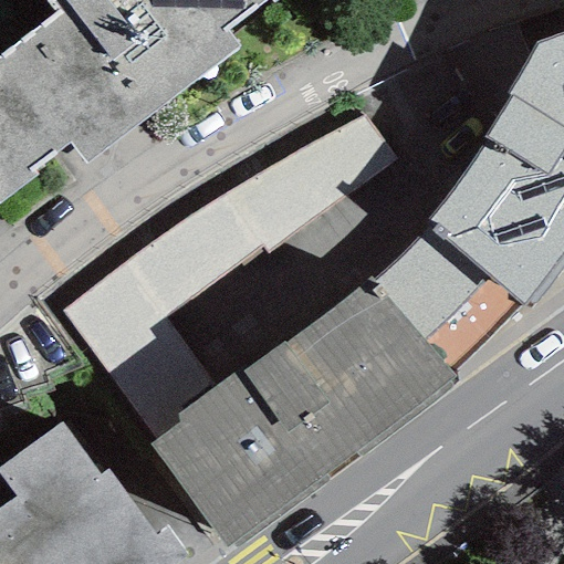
[(49,0),(0,38),(0,185),(39,156),(35,152),(72,125),(86,144),(241,28),(228,11),(241,0),(49,0)]
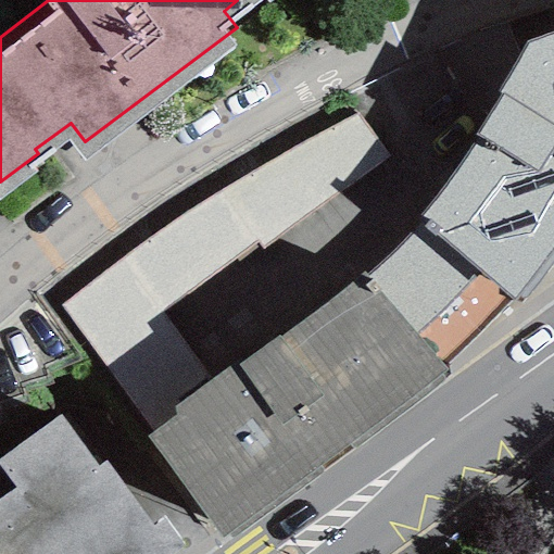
[(483,137),(425,216),(372,273),(443,368),(517,298),(553,253),(553,32),(528,42),(500,90),(504,95),(478,134),(483,137)]
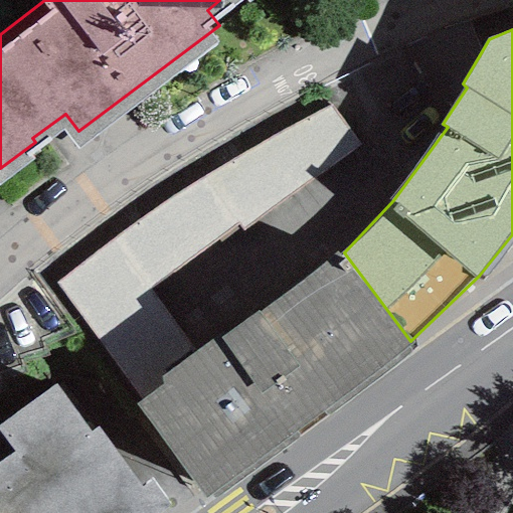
[(207,171),(115,236),(151,287),(237,220),(244,227),(360,141),(332,104),(207,171)]
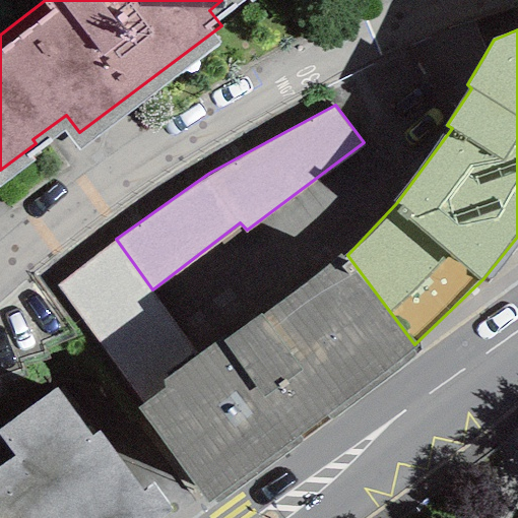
[(141,398),(197,357),(152,289),(116,239),(59,283),(141,398)]
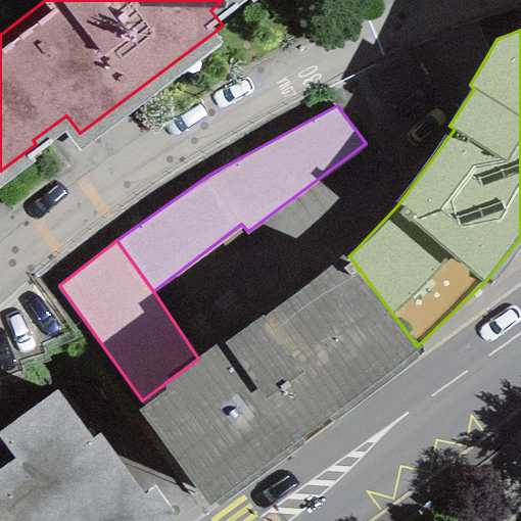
[(211,508),(421,352),(417,346),(349,256),(344,250),(198,359),(142,400),(144,404),(138,409),(211,508)]
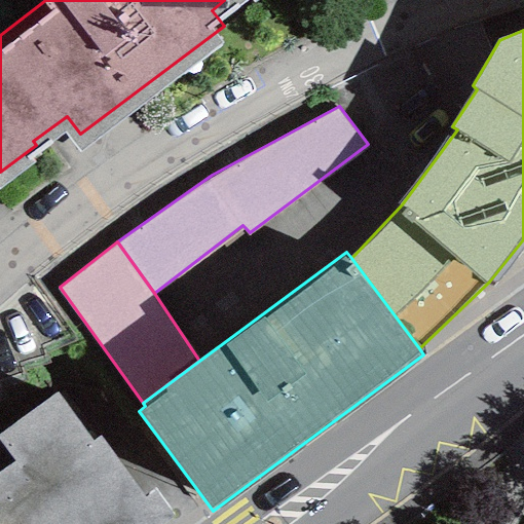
[(0,523),(158,523),(175,513),(155,487),(145,493),(102,435),(94,441),(58,390),(0,432),(0,438),(14,458),(0,469),(0,523)]
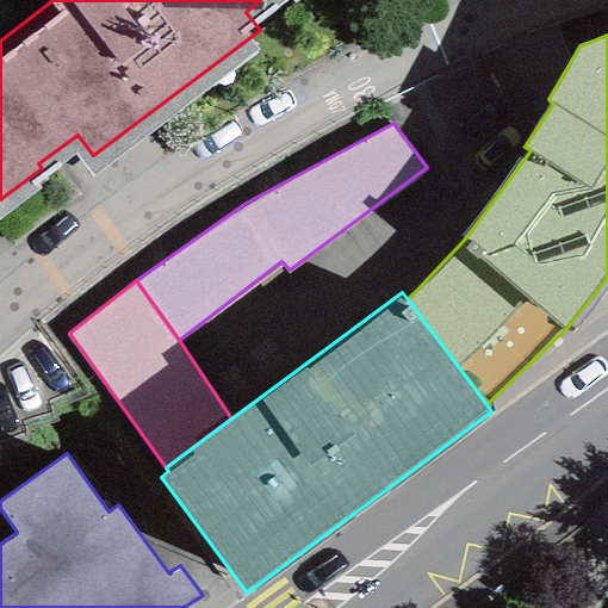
All buildings are outlined.
